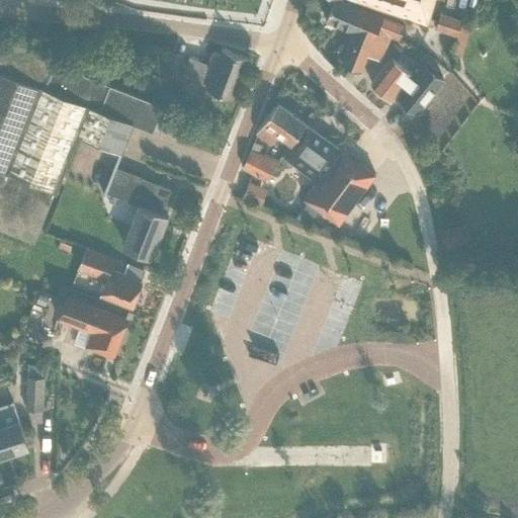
[(366,55),(379,60),(390,36),(399,40),(405,27),(339,0),(334,0),(326,21),(354,32),(342,62),(360,70),(366,55)]
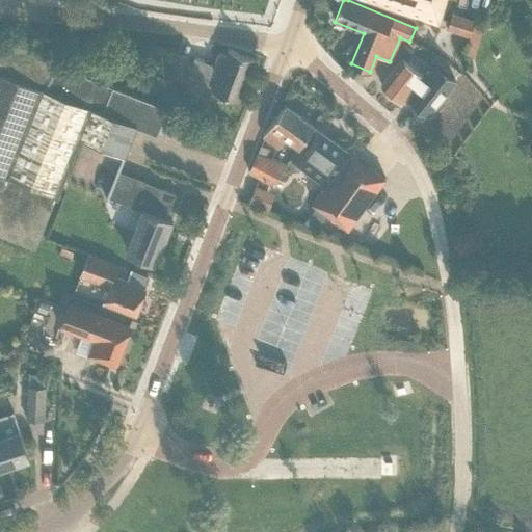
[(360,0),(436,25),(445,0),(360,0)]
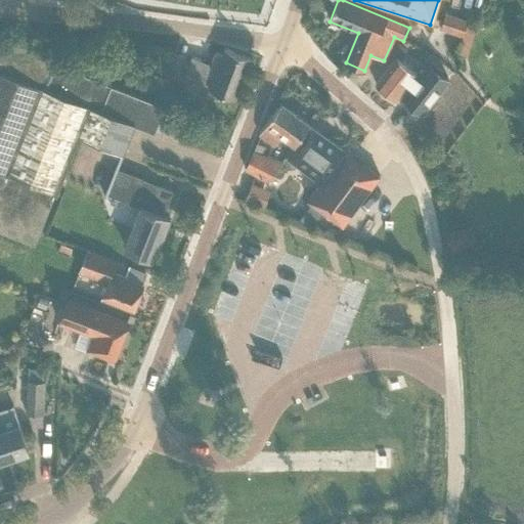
[(468,20),(445,13),(441,30),(463,37),(468,20)]
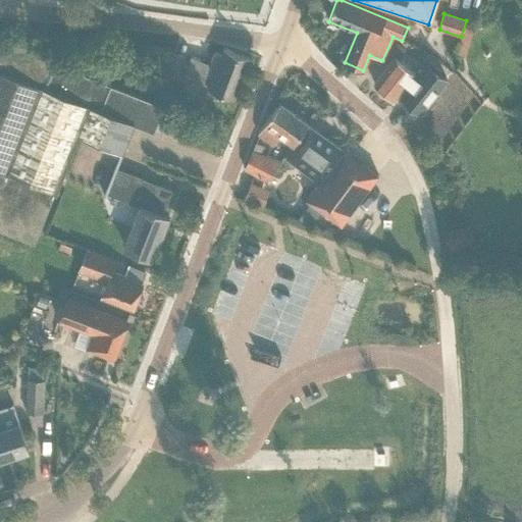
[(394,100),(397,97),(415,73),(400,60),(407,51),(398,43),(389,53),(395,58),(374,85),(394,100)]
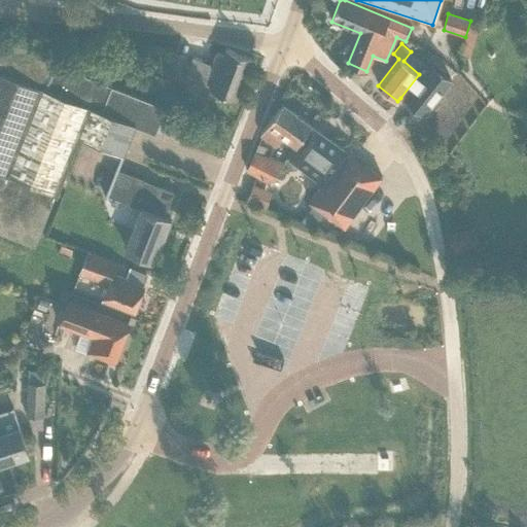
[(0,173),(55,195),(57,196),(80,138),(124,155),(135,126),(144,130),(148,119),(157,124),(164,108),(39,59),(40,49),(0,44),(0,173)]
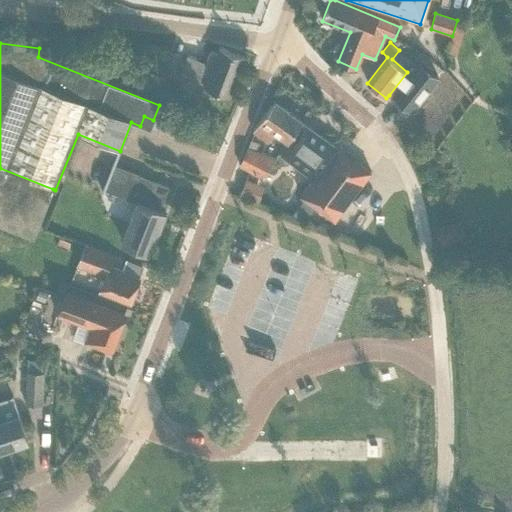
[(247,58),(218,47),(215,53),(209,51),(205,63),(186,56),(179,75),(203,84),(203,85),(232,96),(247,58)]
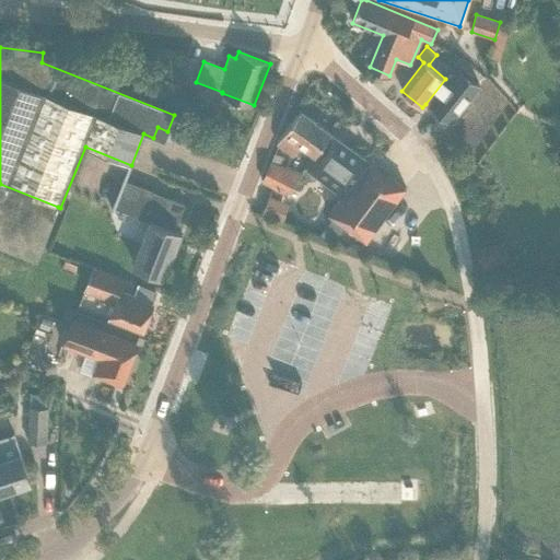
[(456,72),(423,112),(446,130),(479,91),(456,72)]
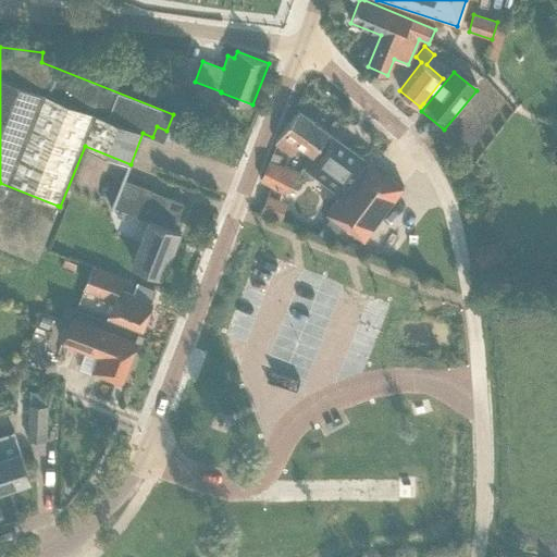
[(299,145),(313,155),(329,133),(298,111),(275,143),(292,155),(299,145)]
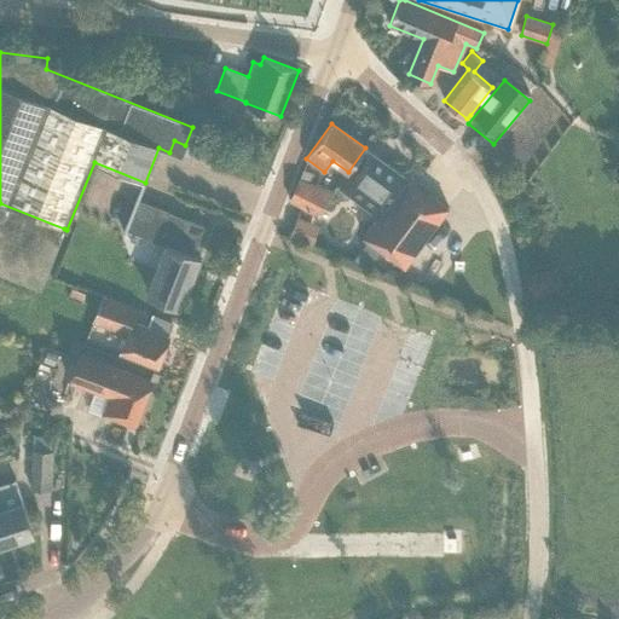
[(340,189),(380,218),(365,238),(406,267),(449,208),(366,150),(340,189)]
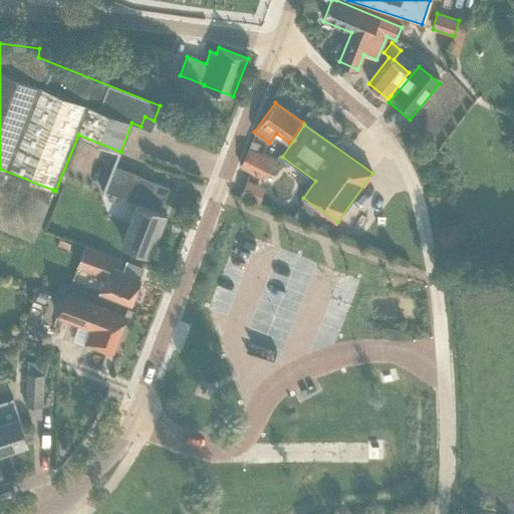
[(277,159),(249,149),(241,168),(263,180),(272,167),(277,159)]
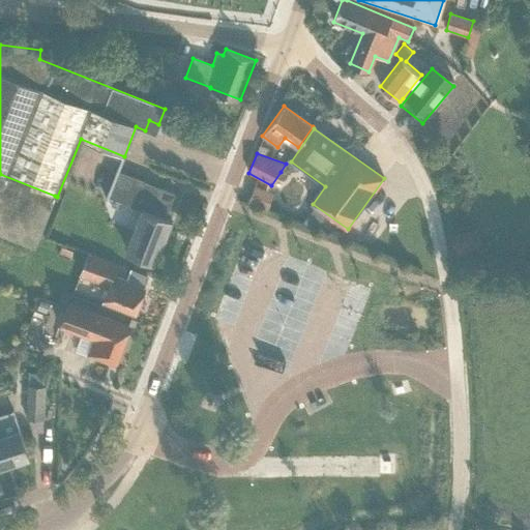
[(119,171),(119,169),(118,168),(106,199),(108,199),(108,197),(143,210),(126,251),(154,262),(171,219),(166,217),(175,194),(119,171)]
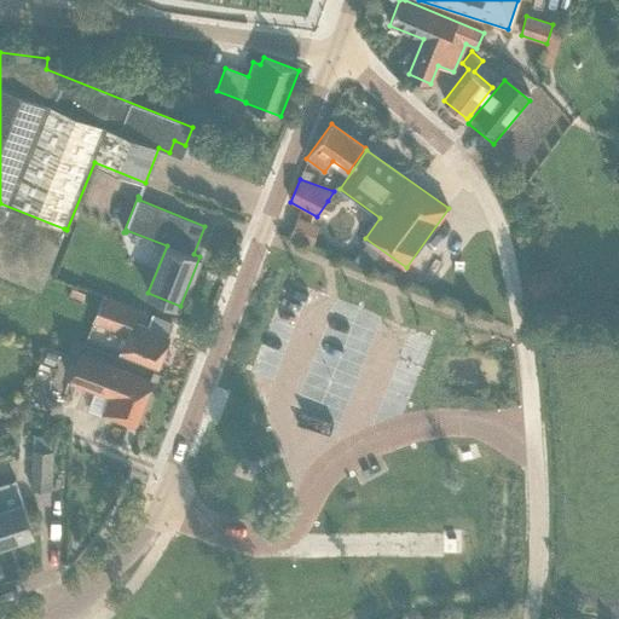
[(0,271),(40,288),(64,229),(0,203),(0,271)]
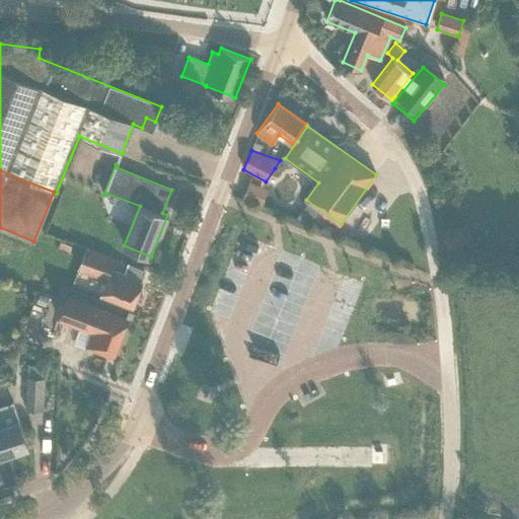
[(112,270),(116,260),(86,248),(79,269),(107,280),(102,295),(132,306),(141,283),(145,271),(129,265),(125,275),(112,270)]
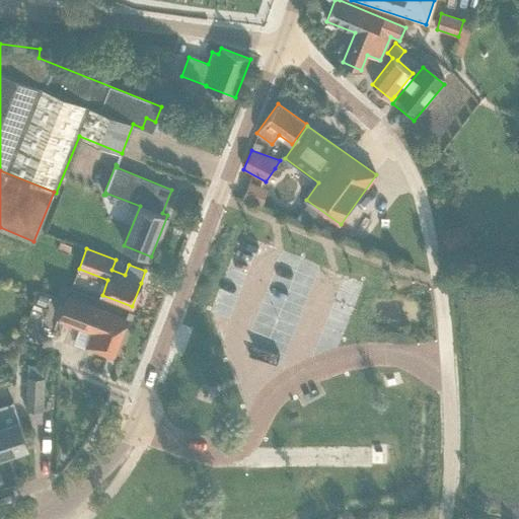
[(61,287),(58,296),(65,299),(69,290),(61,287)]
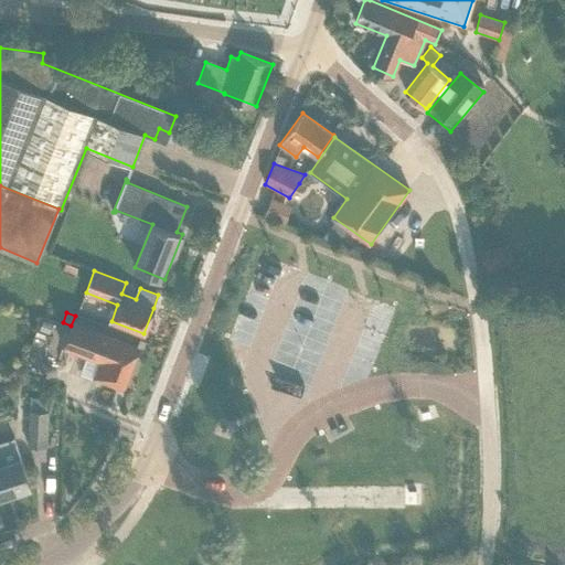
[(102,361),(95,376),(123,387),(137,349),(73,323),(64,348),(85,356),(85,354),(102,361)]
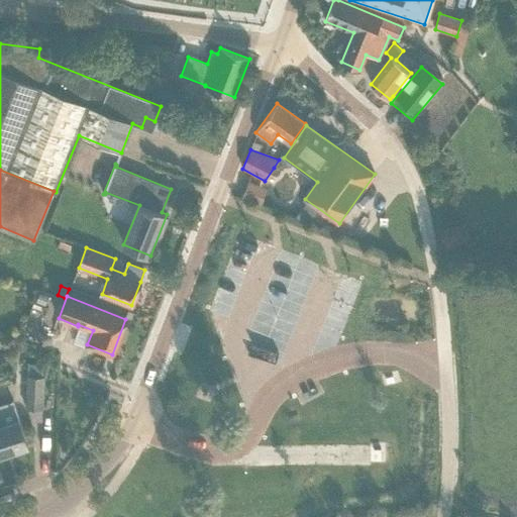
[(28,365),(27,377),(43,377),(43,365),(28,365)]
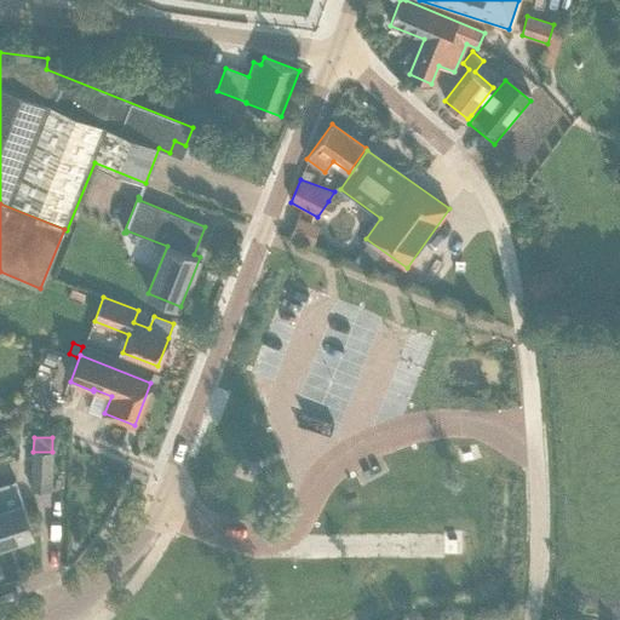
[(52,452),(33,452),(30,492),(51,493),(53,453),(52,452)]
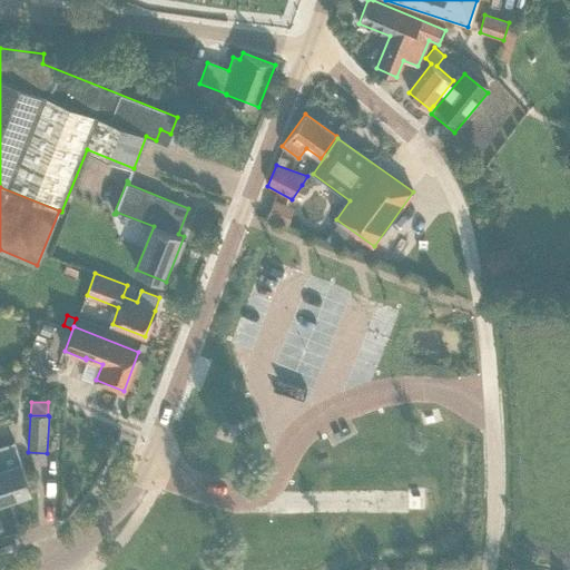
[(0,501),(31,492),(15,442),(0,446),(0,501)]
